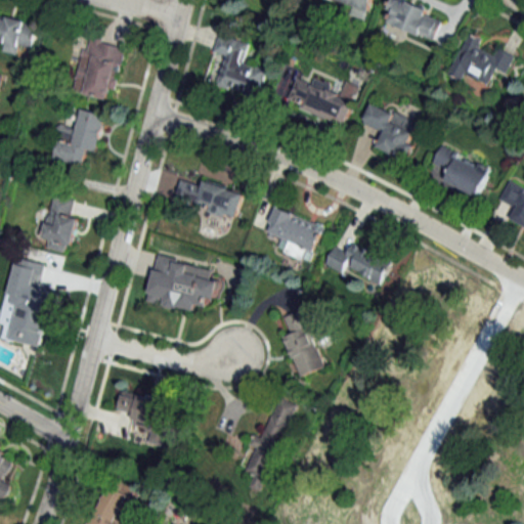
[(331,0),(369,12),(373,0),(331,0)]
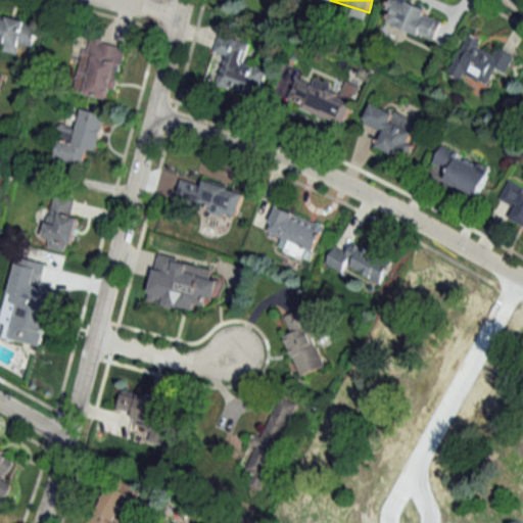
[(433,41),(442,19),(426,13),(428,8),(408,0),(391,0),(383,20),(390,24),(386,34),(395,38),(399,28),(433,41)]
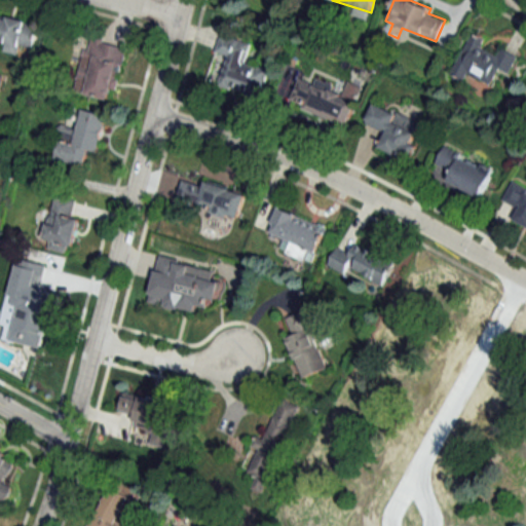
[(35,47),(39,22),(0,15),(0,40),(5,41),(3,51),(17,53),(20,45),(35,47)]
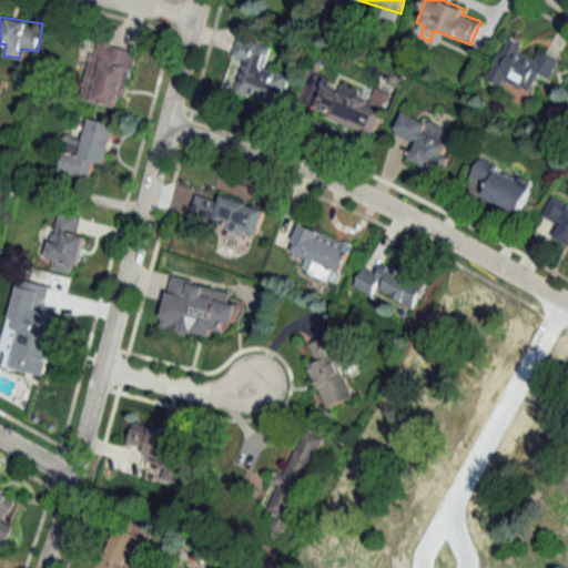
[(533,91),(539,75),(551,80),(559,60),(540,52),(537,60),(519,51),(524,41),(507,34),(487,82),(504,89),(507,80),(533,91)]
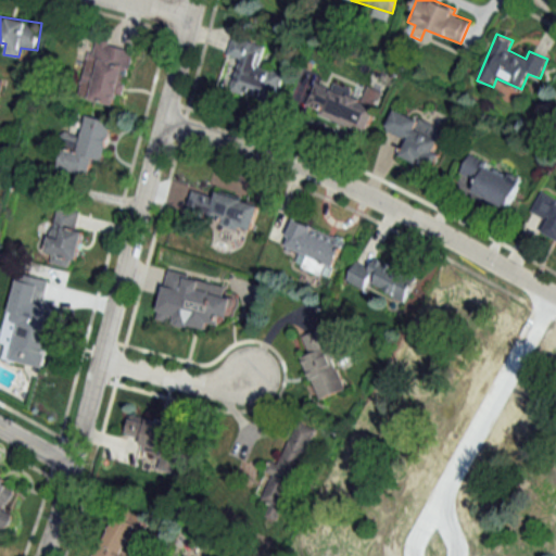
[(275,104),(285,76),(257,67),(265,45),(238,36),(220,86),(275,104)]
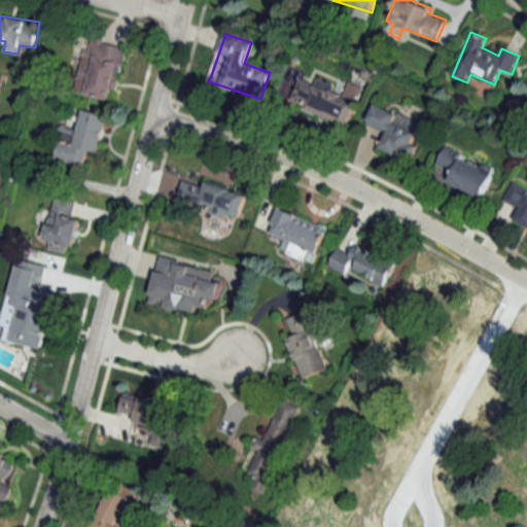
[(74,92),(112,101),(127,46),(89,36),(74,92)]
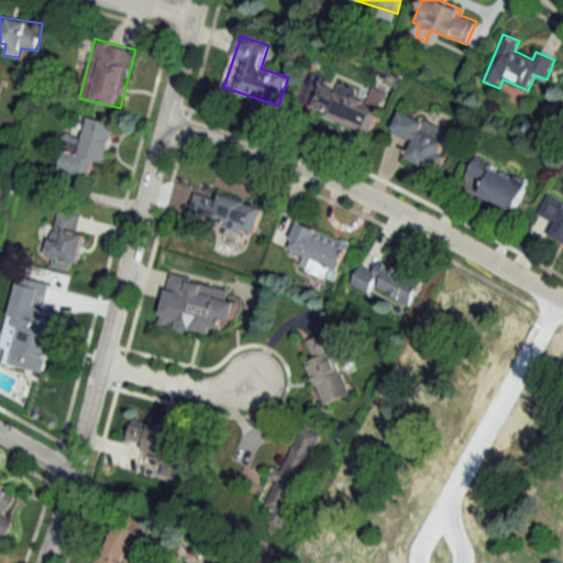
[(310,110),(371,134),(381,110),(355,99),(359,91),(338,84),(335,89),(320,83),(310,110)]
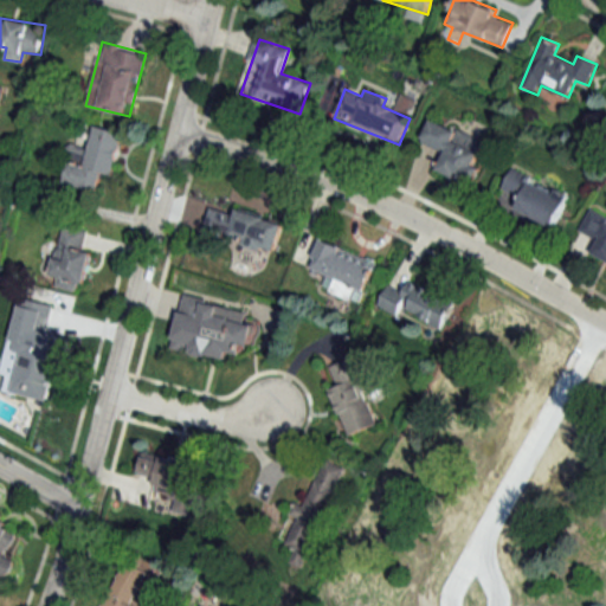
[(470,184),(488,141),(431,117),(421,142),(444,152),(437,169),(470,184)]
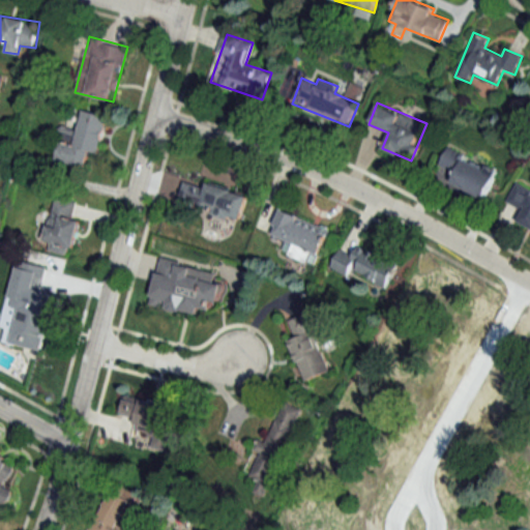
[(108,115),(82,109),(77,133),(63,129),(56,159),(85,166),(88,150),(99,153),(108,115)]
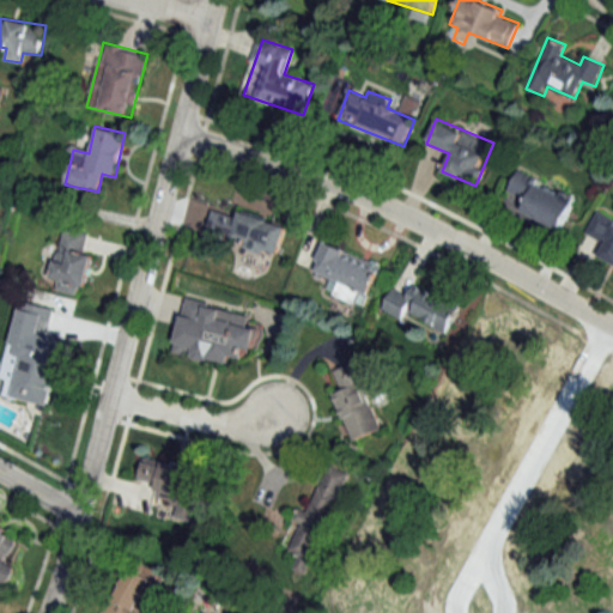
[(562,229),(577,196),(519,169),(503,201),(562,229)]
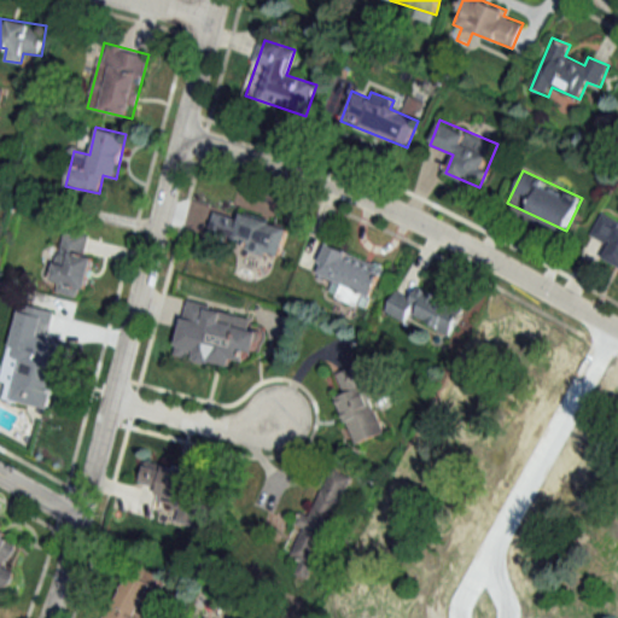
[(289,225),(240,214),(239,220),(213,213),(207,239),(280,257),(289,225)]
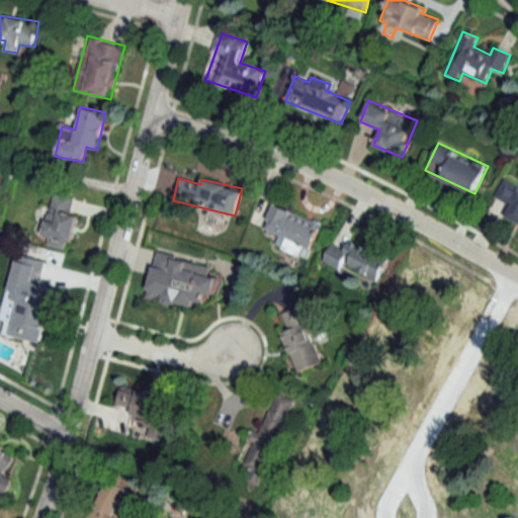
[(506,218),(517,223),(517,186),(503,179),(495,198),(511,206),(506,218)]
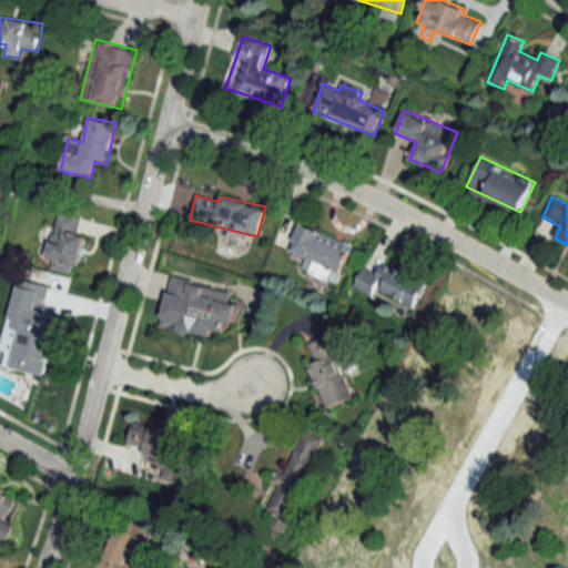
[(48,259),(54,260),(53,269),(78,274),(85,235),(77,234),(81,214),(58,210),(48,259)]
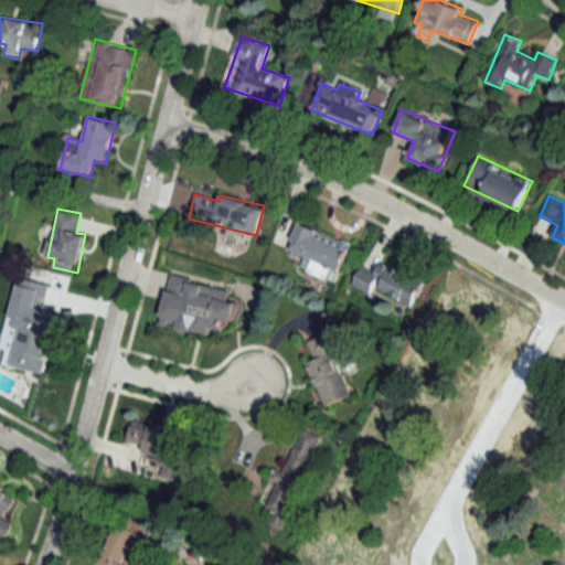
[(352,243),(299,223),(288,251),(341,270),(352,243)]
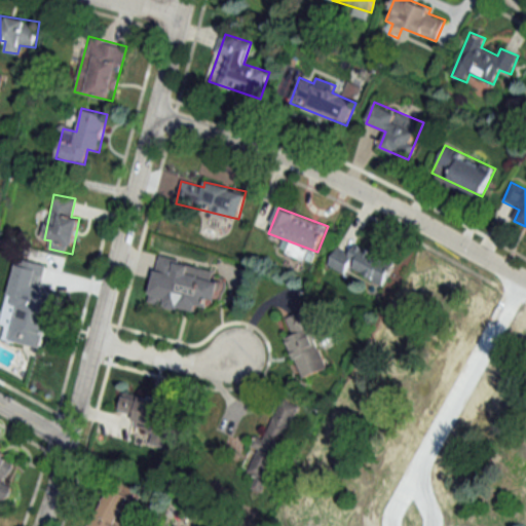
[(349,266),(382,285),(393,264),(355,242),(350,253),(338,247),(328,265),(345,274),(349,266)]
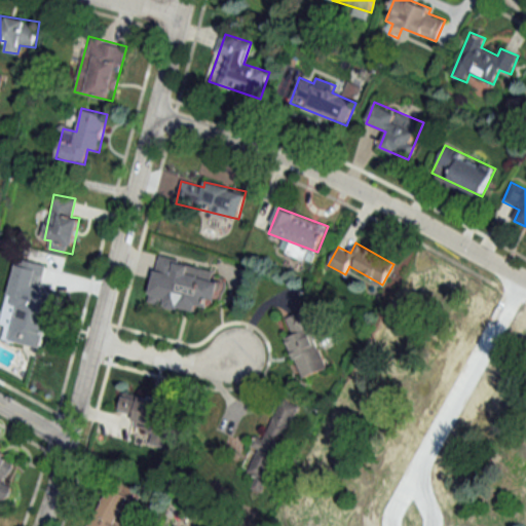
[(45,349),(59,293),(41,289),(46,264),(15,257),(0,325),(6,326),(3,340),(45,349)]
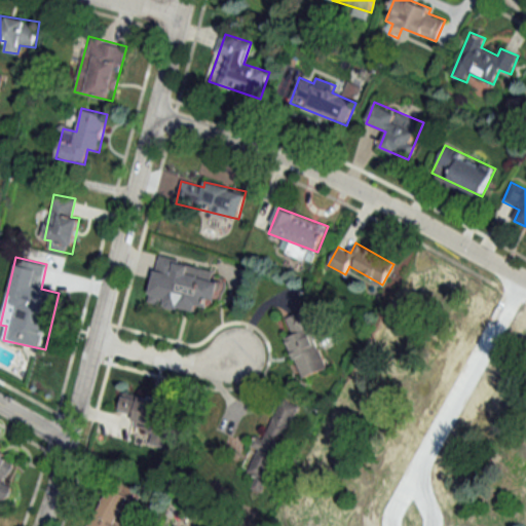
[(196,313),(197,306),(209,307),(211,299),(218,300),(221,282),(212,280),(214,266),(157,257),(149,305),(196,313)]
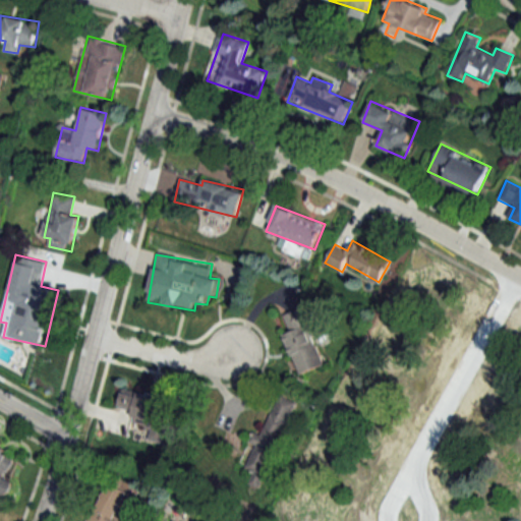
[(324,365),(305,307),(284,314),(290,332),(284,334),(297,373),(324,365)]
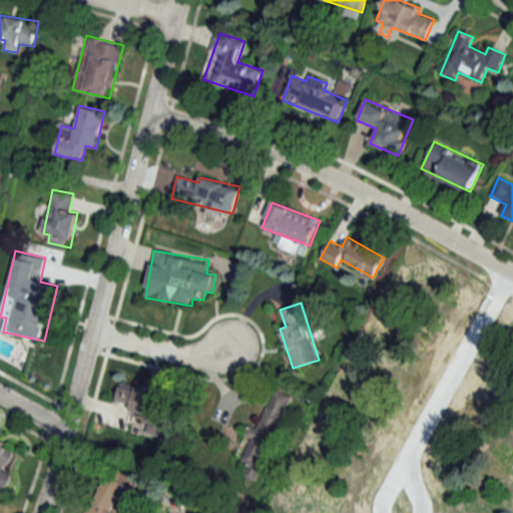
[(150,415),(147,432),(160,435),(164,416),(156,414),(161,391),(121,383),(116,408),(150,415)]
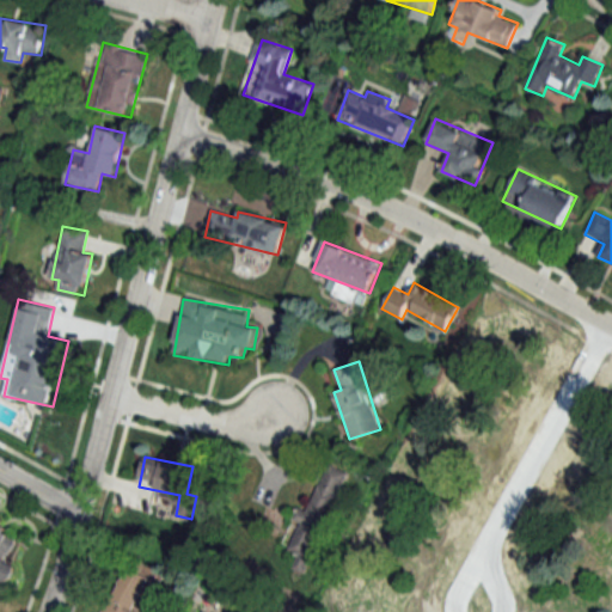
[(348,472),(328,464),(308,510),(298,506),(293,520),(300,522),(288,551),(295,555),(289,567),(306,574),(348,472)]
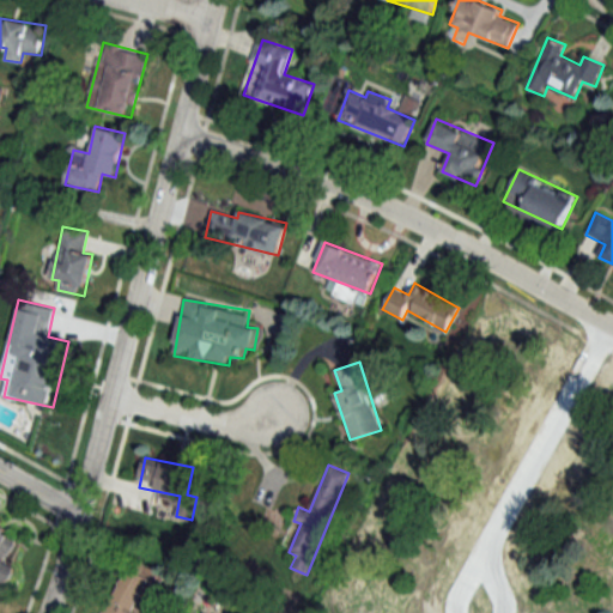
[(19,529),(0,521),(0,587),(6,589),(16,566),(6,563),(19,529)]
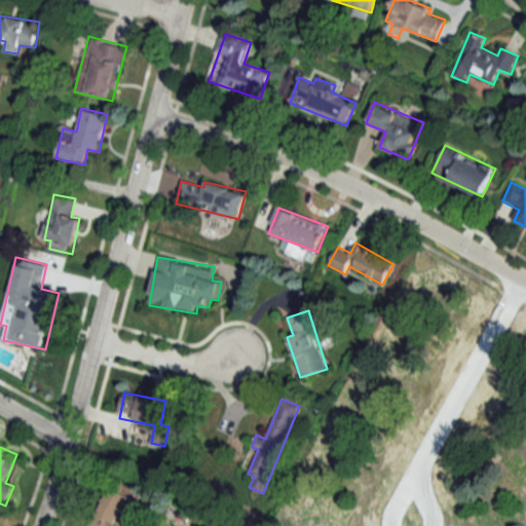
[(88,525),(125,525),(142,492),(112,478),(88,525)]
